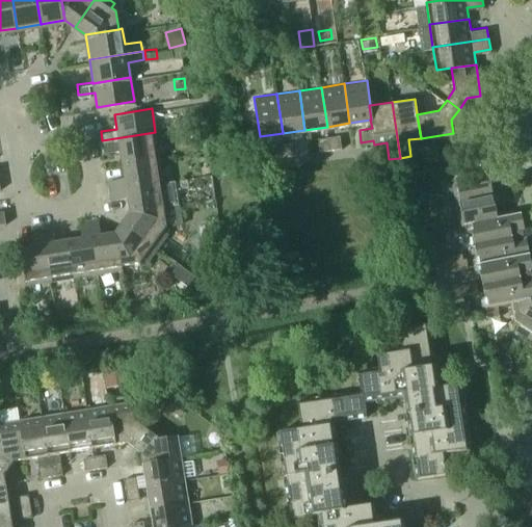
[(159,156),(155,132),(102,140),(104,151),(120,148),(123,162),(159,156)]
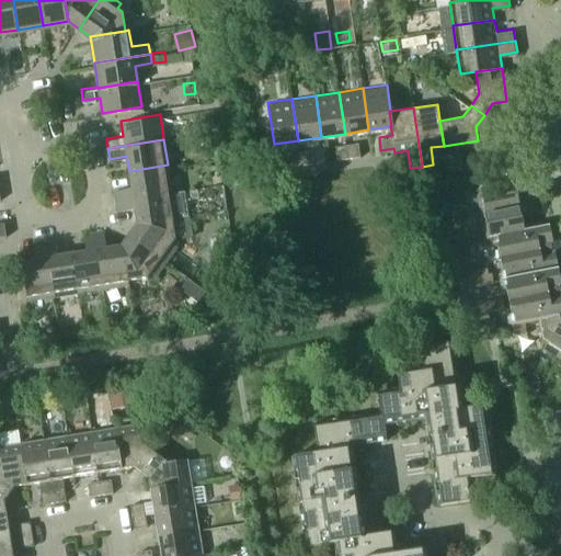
[(348,155),(359,154),(357,140),(346,143),(348,155)]
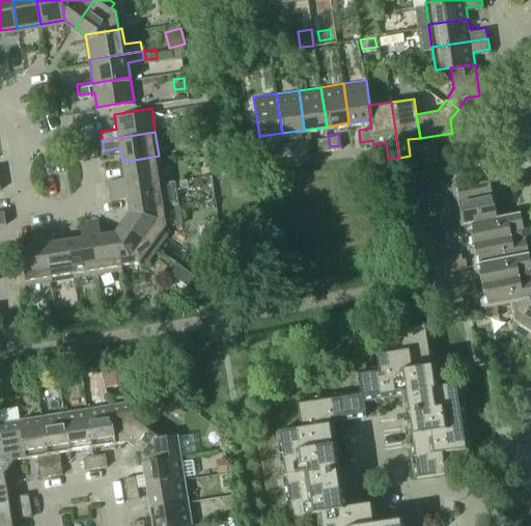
[(318,148),(330,146),(328,135),(316,136),(318,148)]
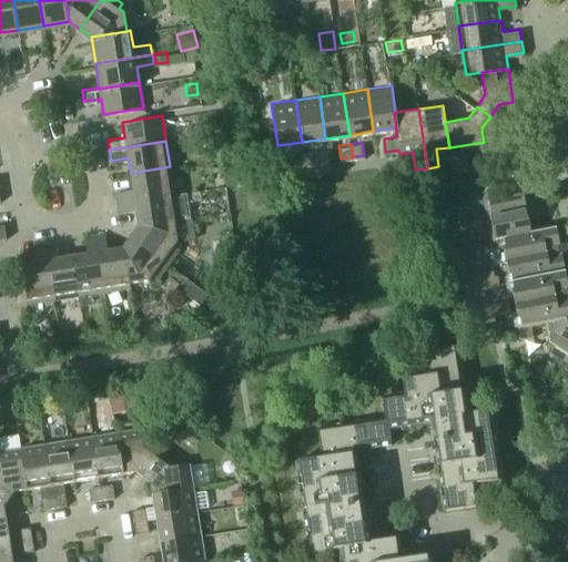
[(305,164),(317,162),(315,149),(303,151),(305,164)]
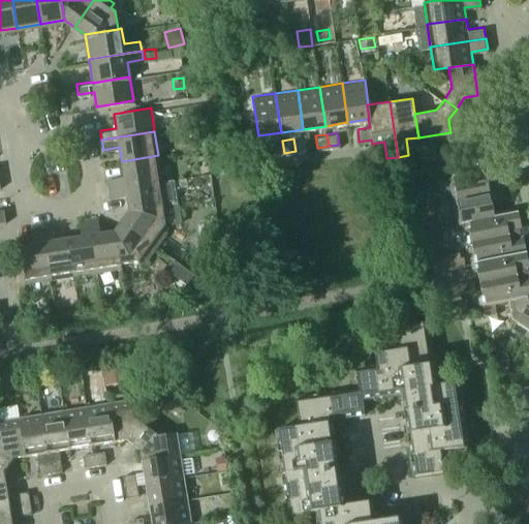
[(273,154),(284,153),(282,141),(271,143),(273,154)]
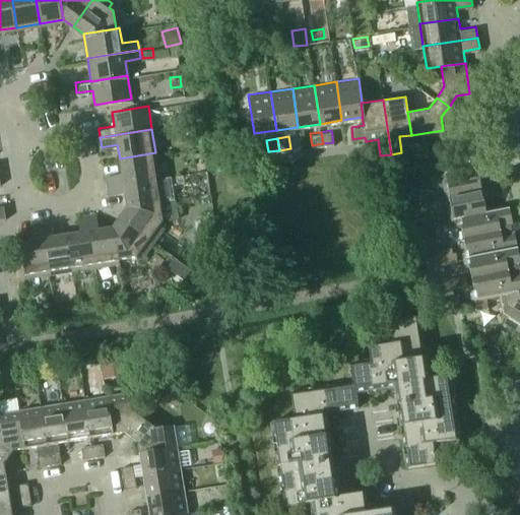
[(108,184),(159,176),(155,152),(120,158),(122,172),(106,175),(108,184)]
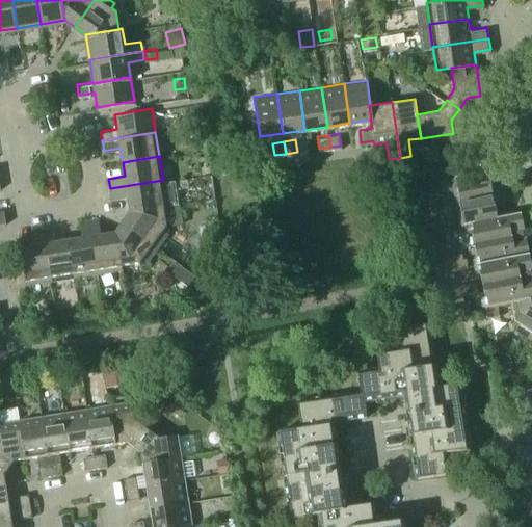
[(451,176),(455,200),(493,192),(487,168),(451,176)]
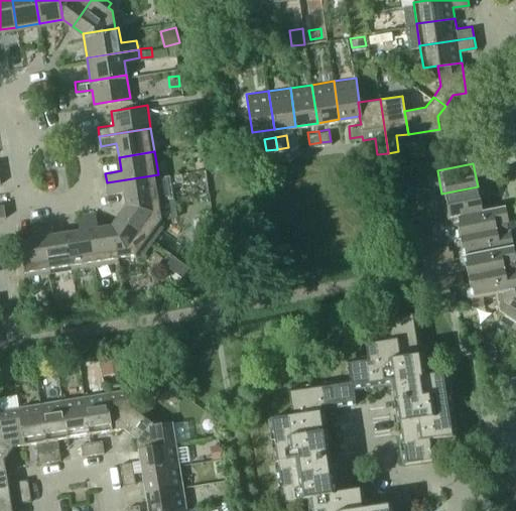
[(480,175),(482,185),(493,183),(491,173),(480,175)]
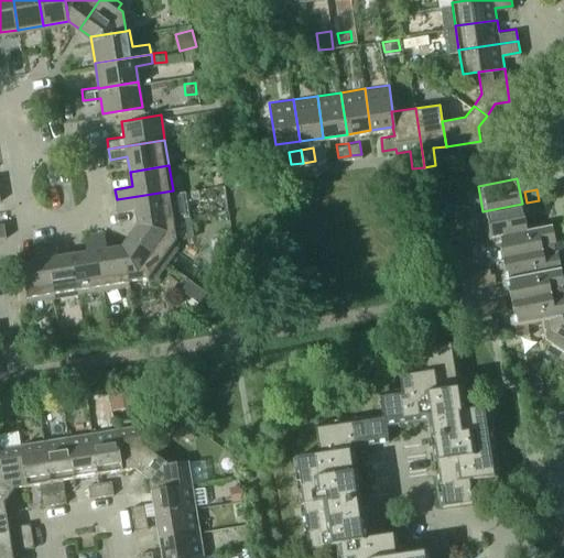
[(177,217),(173,190),(117,199),(118,209),(136,206),(138,221),(173,216),(173,217),(177,217)]
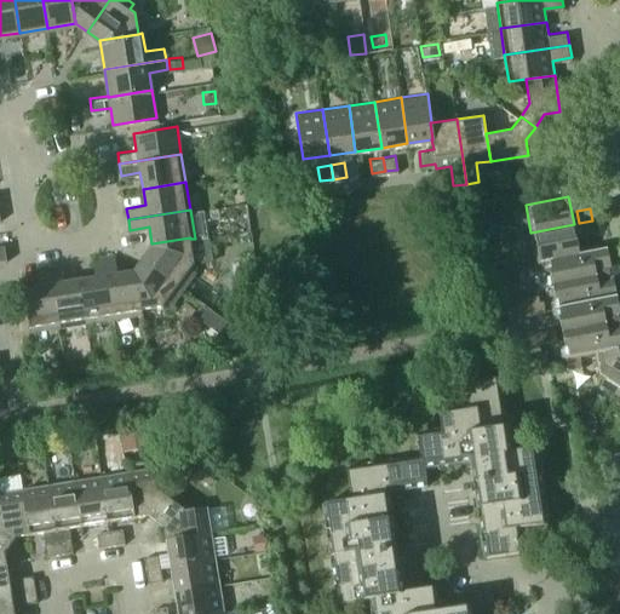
[(579,223),(574,224),(577,236),(595,233),(592,221),(579,223)]
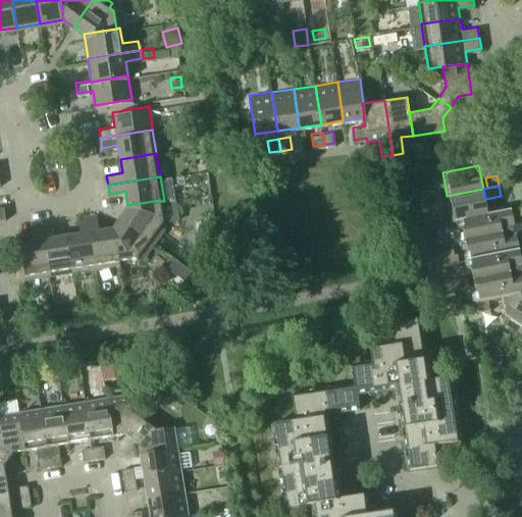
[(452,219),(463,217),(463,216),(488,211),(487,211),(485,199),(483,189),(447,196),(452,219)]
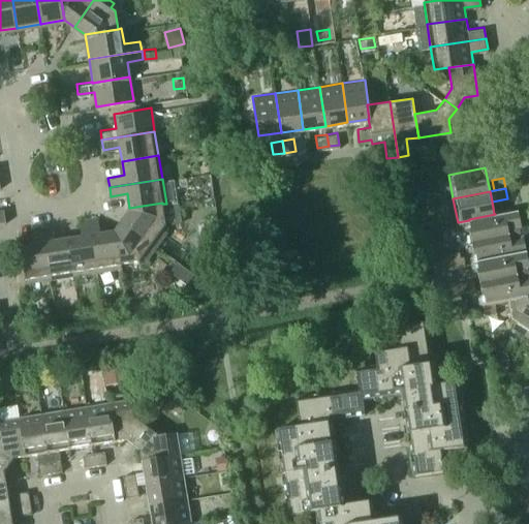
[(129,208),(122,218),(156,243),(166,229),(162,226),(165,222),(180,220),(177,202),(166,204),(162,204),(162,203),(129,208)]
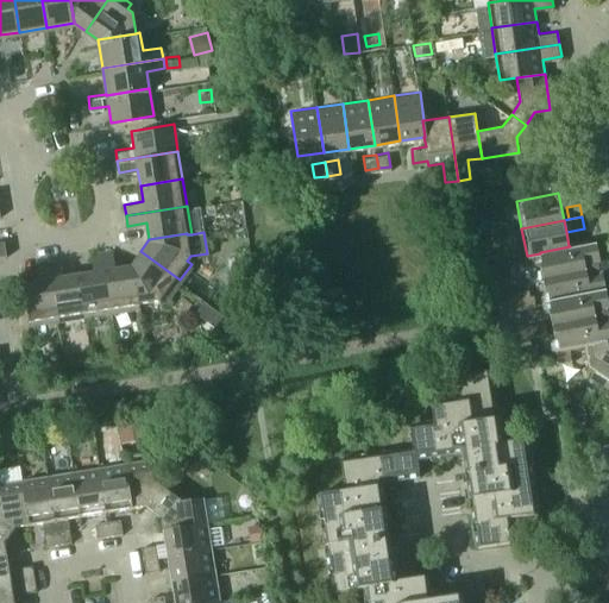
[(596,240),(569,246),(570,246),(540,252),(540,253),(542,262),(539,263),(545,291),(547,290),(550,300),(547,300),(547,301),(606,289),(603,280),(608,277),(608,271),(608,265),(606,264),(601,264),(596,240)]
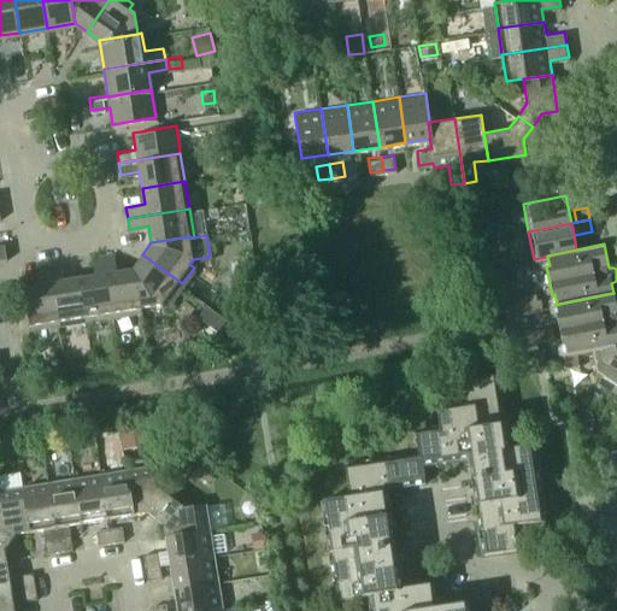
[(141,310),(141,305),(139,305),(134,266),(116,270),(113,251),(103,253),(112,313),(141,310)]
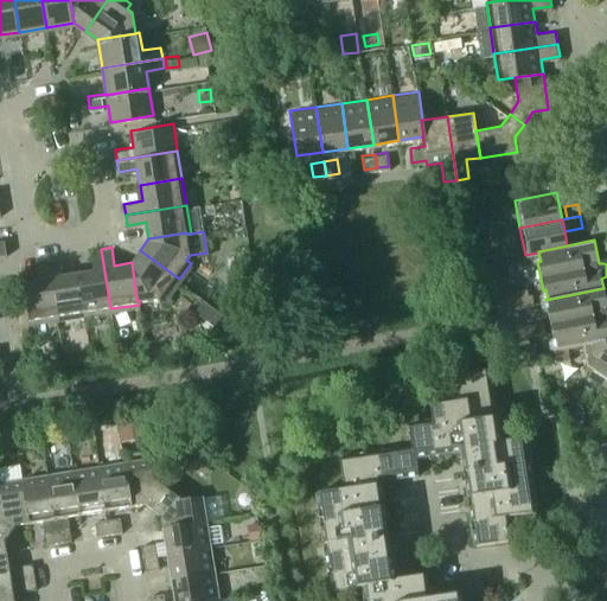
[(94,269),(77,272),(84,313),(110,308),(101,249),(90,250),(94,269)]
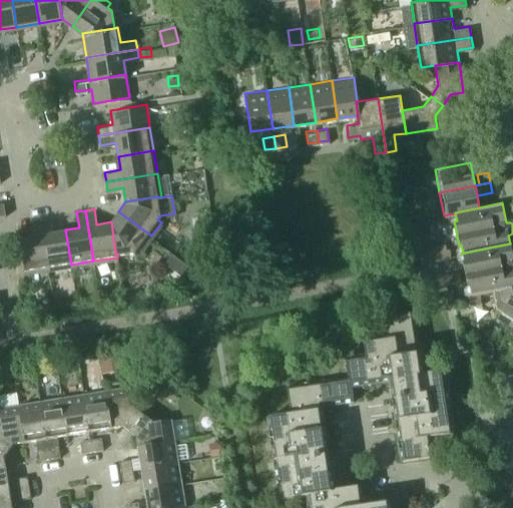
[(118,211),(111,221),(115,254),(117,254),(135,250),(137,246),(141,249),(151,235),(118,211)]
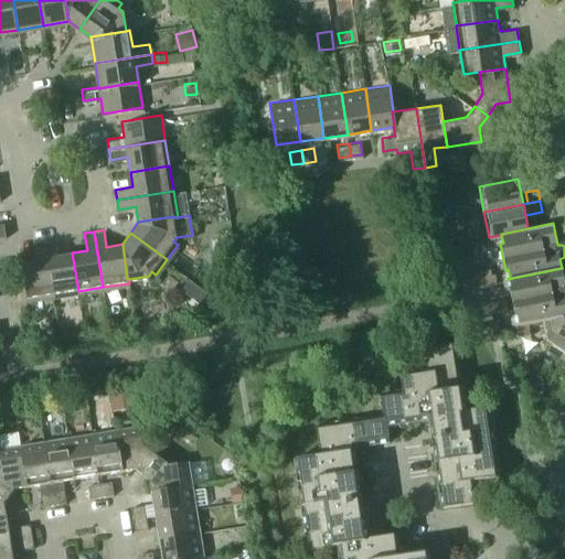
[(53,296),(78,291),(72,253),(56,255),(54,238),(44,239),(53,296)]
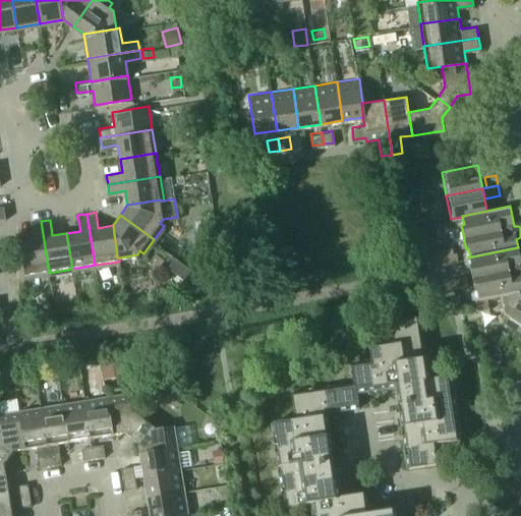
[(25,277),(49,273),(41,221),(32,223),(34,238),(19,240),(25,277)]
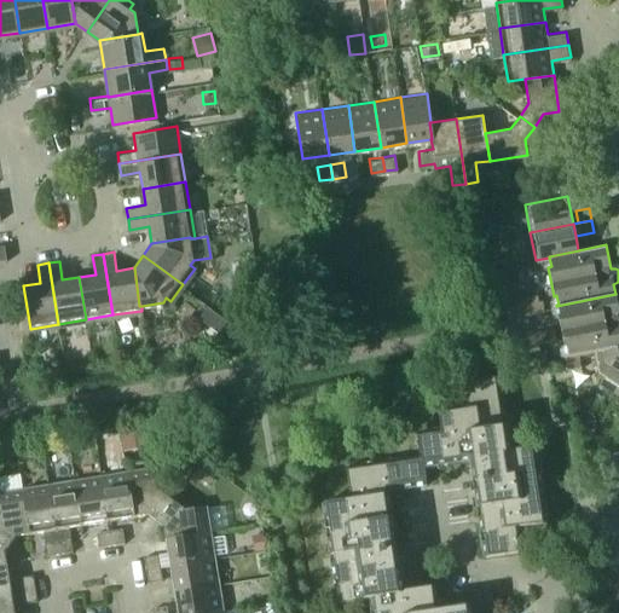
[(510,305),(512,305),(515,304),(518,314),(544,308),(542,298),(538,299),(536,291),(509,296),(510,305)]
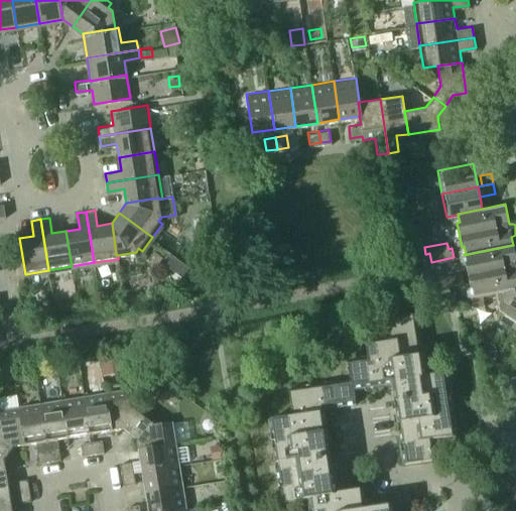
[(508,261),(515,259),(514,252),(513,245),(464,255),(465,261),(468,274),(504,267),(508,261)]
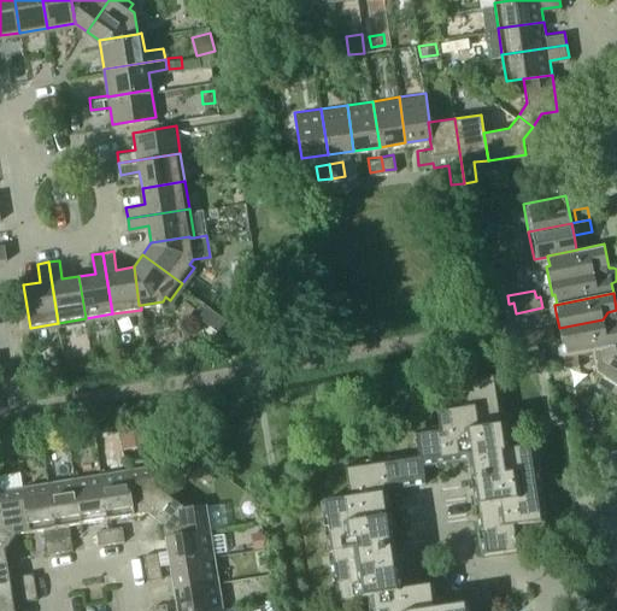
[(597,379),(616,391),(616,387),(616,310),(607,312),(603,319),(559,328),(564,353),(592,348),(595,370),(600,374),(597,379)]
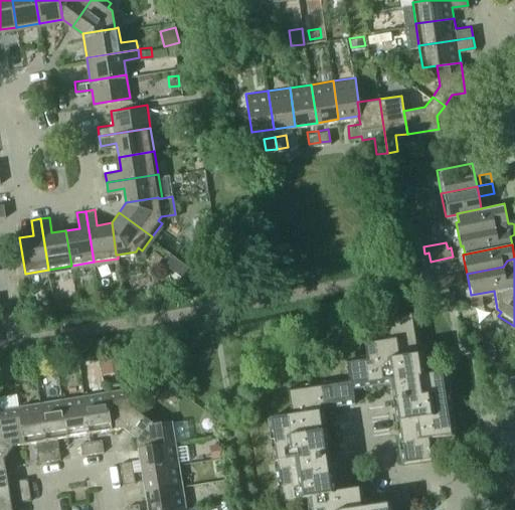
[(428,436),(454,432),(445,369),(423,372),(414,311),(386,315),(389,335),(364,338),(366,355),(346,358),(349,376),(350,385),(390,379),(403,460),(432,456),(428,436)]
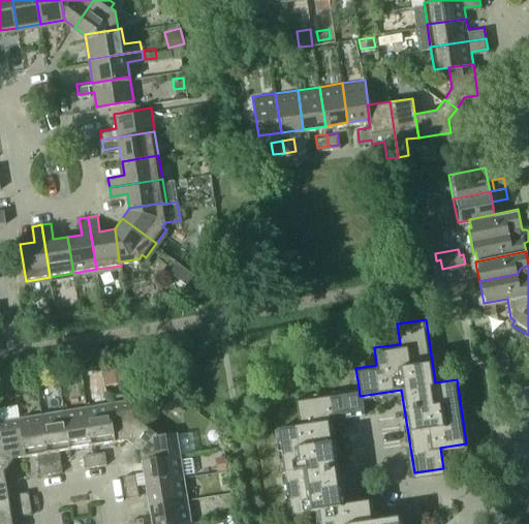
[(103,366),(105,382),(128,378),(126,363),(103,366)]
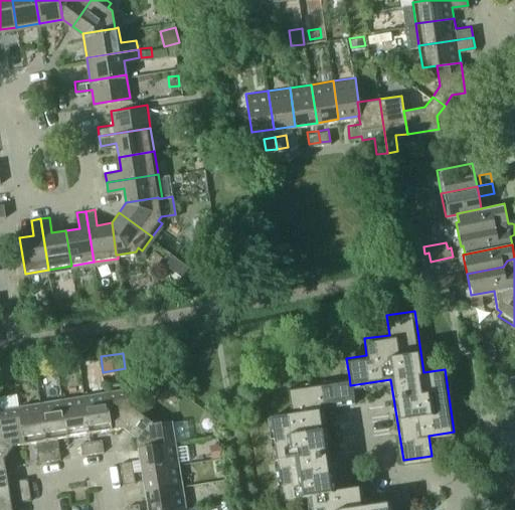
[(45,360),(34,363),(36,372),(47,369),(45,360)]
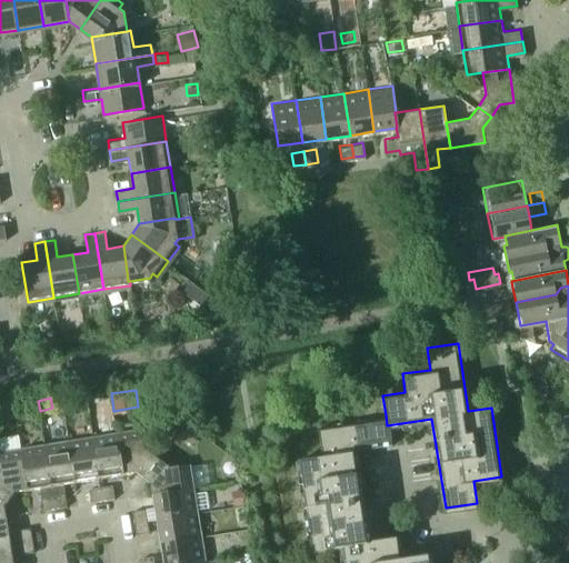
[(147,415),(153,414),(158,413),(156,401),(145,402),(147,415)]
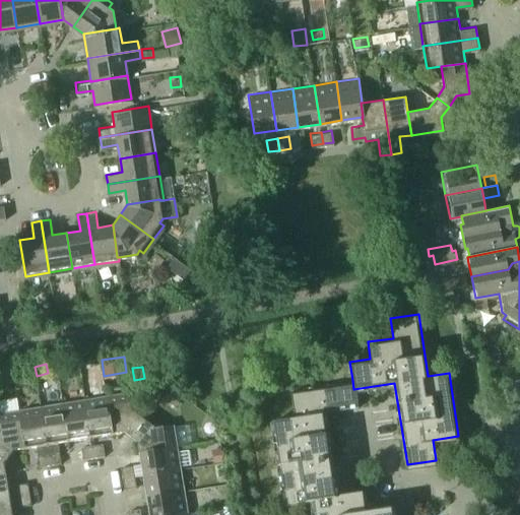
[(352,380),(334,383),(337,406),(355,403),(353,389),(352,380)]
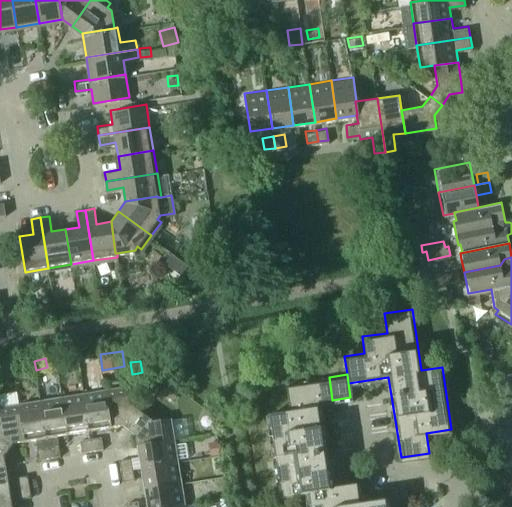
[(332,486),(326,448),(319,402),(332,400),(329,377),(286,383),(290,410),(266,413),(279,496),(305,492),(307,506),(389,506),(388,498),(362,502),(359,482),(332,486)]
